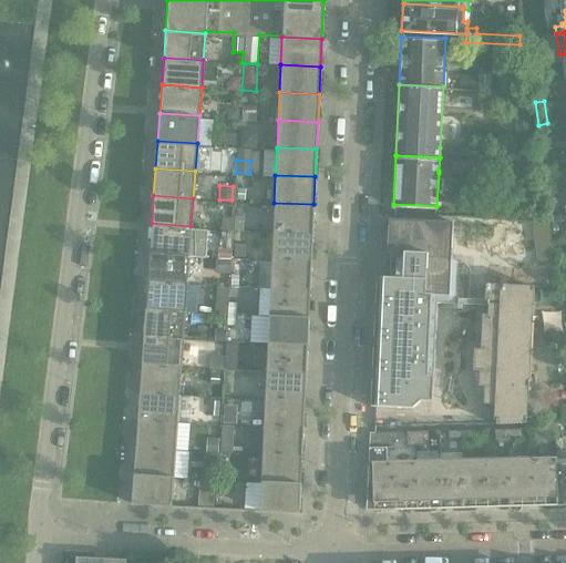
[(513,215),(513,206),(505,206),(505,203),(504,202),(504,201),(503,201),(501,201),(500,201),(498,202),(497,203),(497,205),(483,205),(482,214),(513,215)]
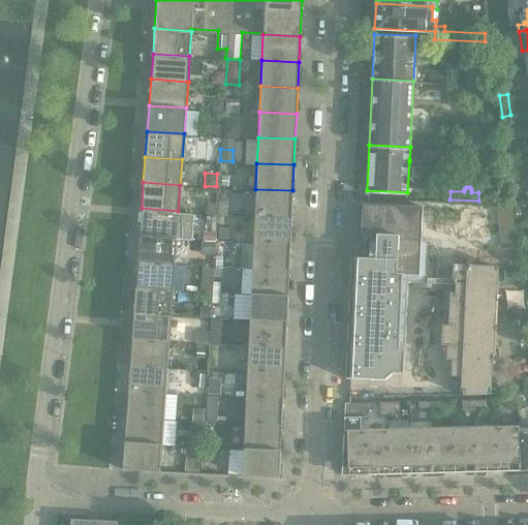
[(291,216),(292,190),(255,189),(254,215),(291,216)]
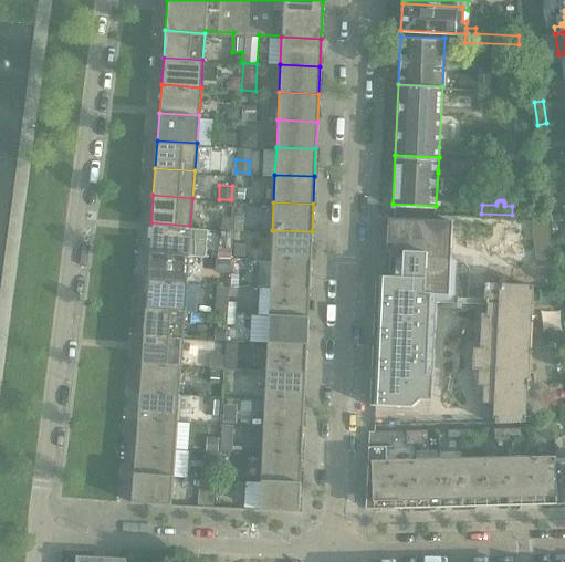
[(558,211),(548,212),(550,224),(560,222),(558,211)]
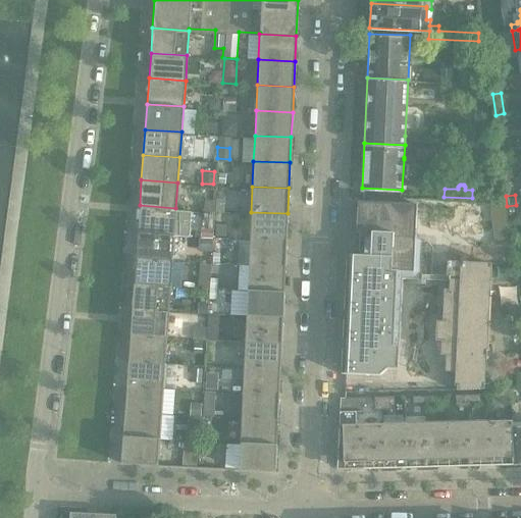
[(215,196),(214,208),(223,209),(224,196),(215,196)]
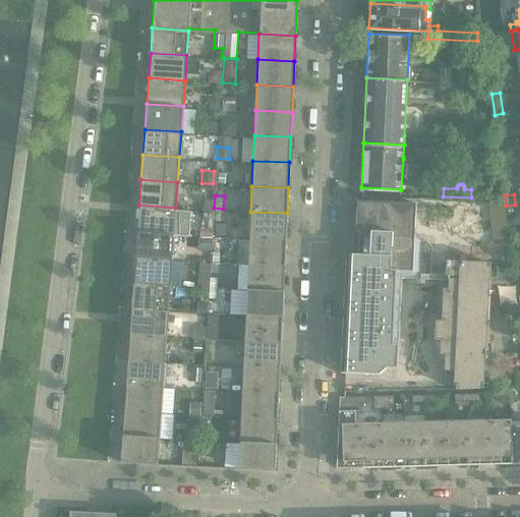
[(204,209),(213,210),(214,197),(204,196),(204,209)]
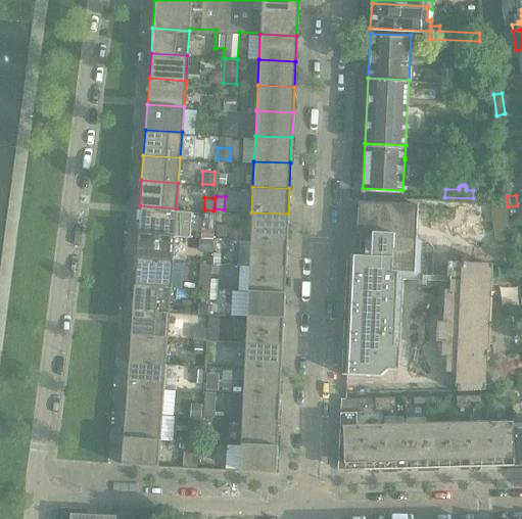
[(417,202),(358,199),(357,230),(360,231),(359,253),(346,252),(341,372),(380,374),(380,373),(387,367),(397,368),(402,277),(426,278),(432,272),(433,245),(427,239),(421,239),(421,238),(415,233),(417,202)]
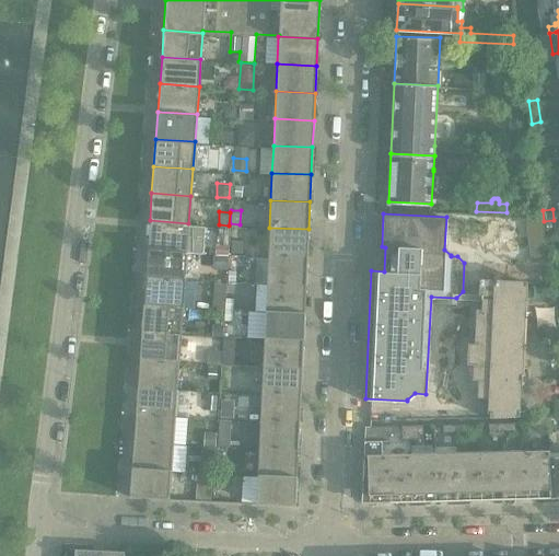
[(187,251),(188,223),(150,220),(148,247),(187,251)]
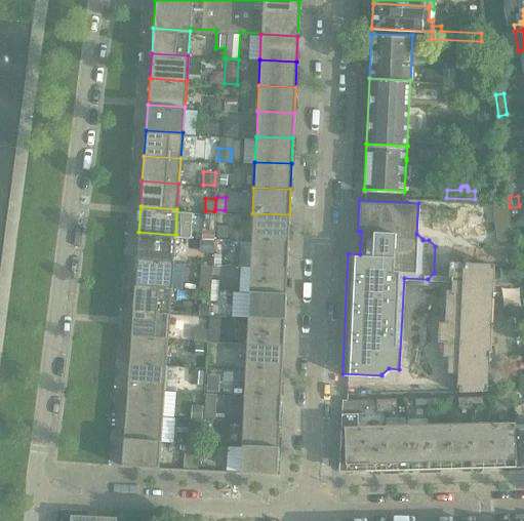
[(288,240),(289,214),(252,213),(251,239),(288,240)]
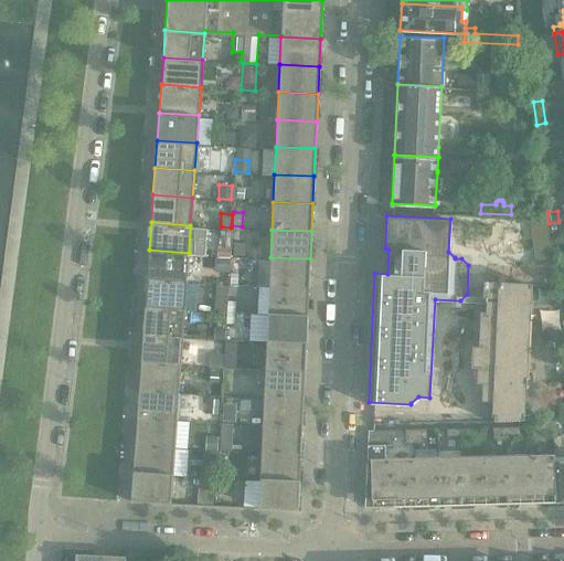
[(233,241),(232,254),(243,254),(244,242),(233,241)]
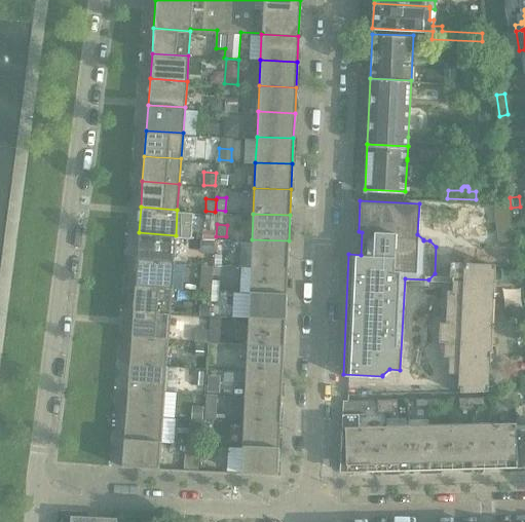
[(201,227),(201,236),(214,237),(214,228),(201,227)]
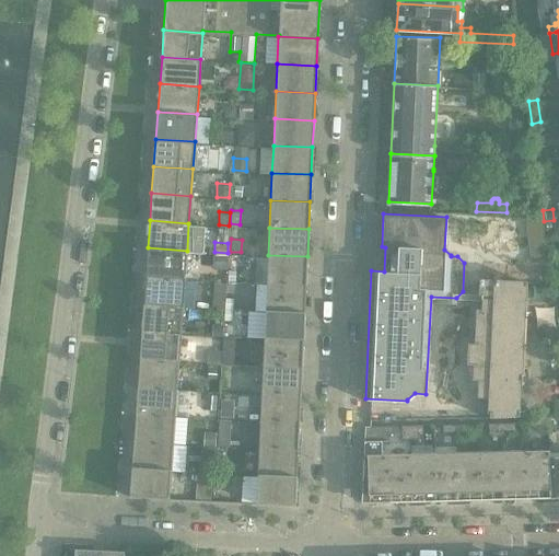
[(199,279),(201,252),(187,251),(148,247),(146,275),(185,278),(199,279)]
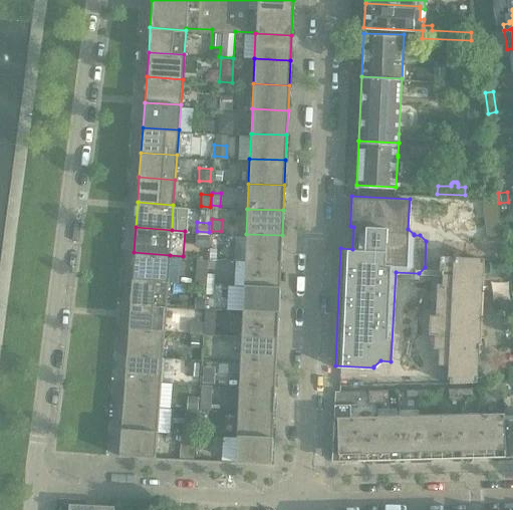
[(197,231),(196,242),(208,243),(209,232),(197,231)]
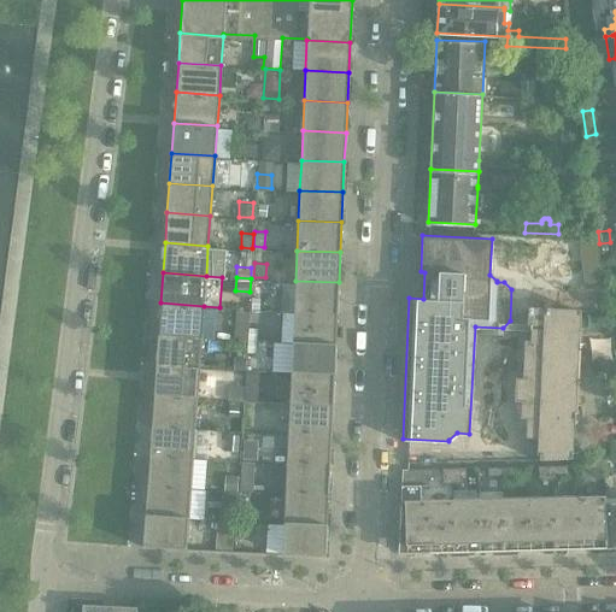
[(336,312),(339,282),(295,281),(293,311),(336,312)]
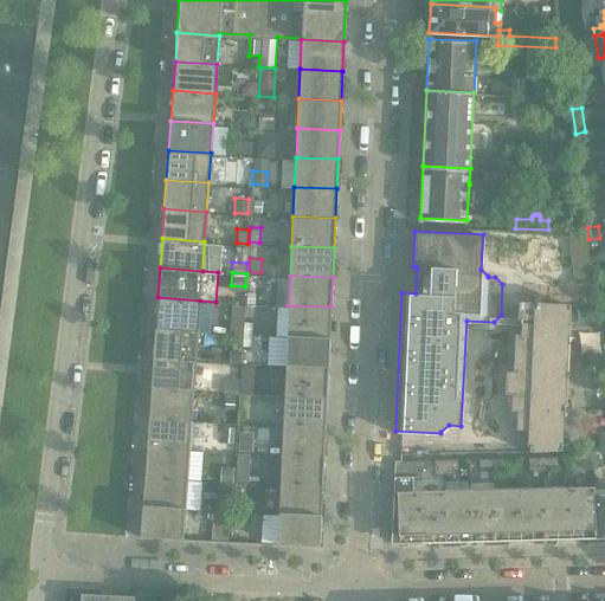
[(245,289),(244,302),(253,302),(253,289),(245,289)]
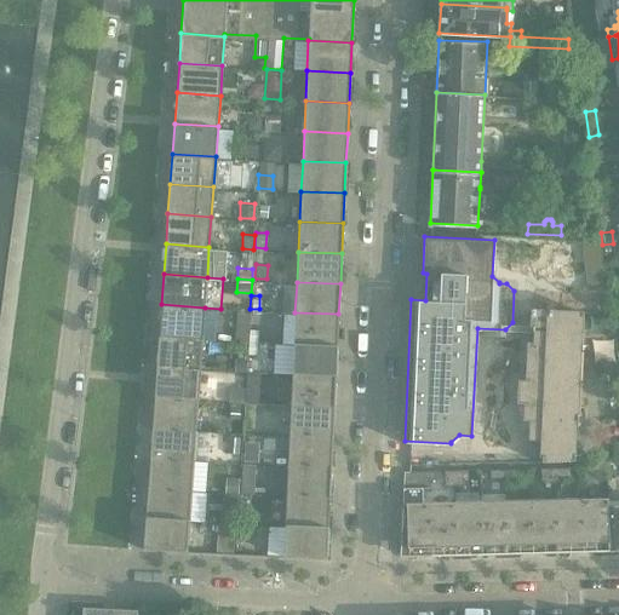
[(202,338),(205,308),(161,304),(159,334),(202,338)]
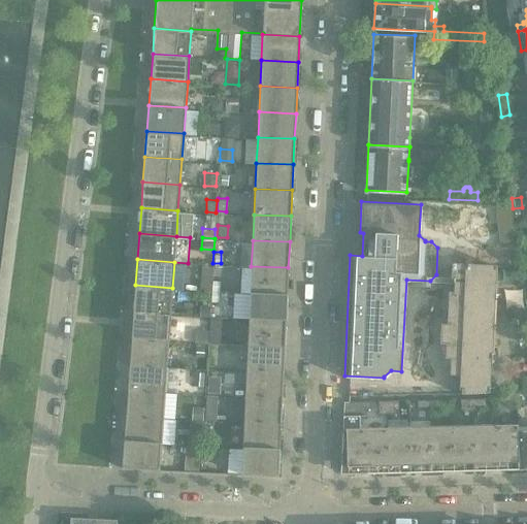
[(492,264),(452,262),(451,283),(456,283),(455,293),(450,292),(449,323),(440,322),(439,342),(448,342),(448,355),(453,355),(452,371),(462,372),(461,392),(489,391),(490,357),(491,357),(492,353),(497,353),(497,346),(492,345),(495,284),(499,284),(500,267),(496,267),(496,264),(492,264)]
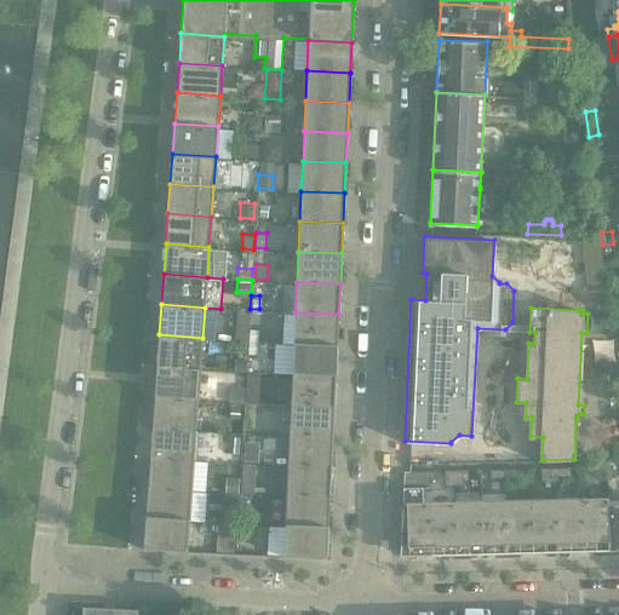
[(236,310),(235,326),(248,327),(250,310),(236,310)]
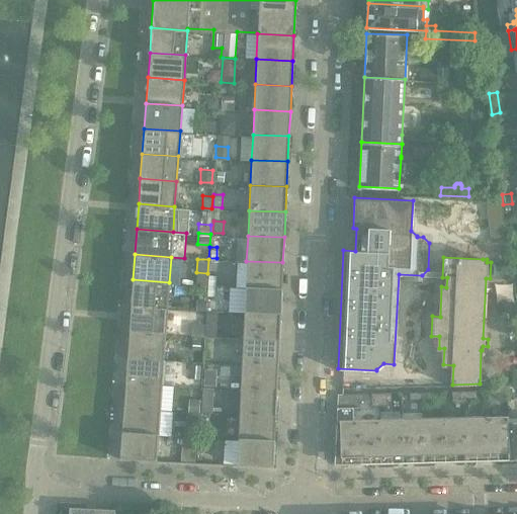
[(281,287),(282,262),(246,261),(245,286),(281,287)]
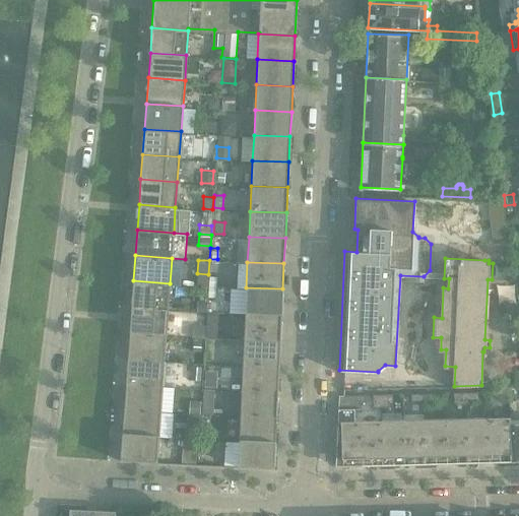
[(168,309),(170,283),(133,280),(131,306),(168,309)]
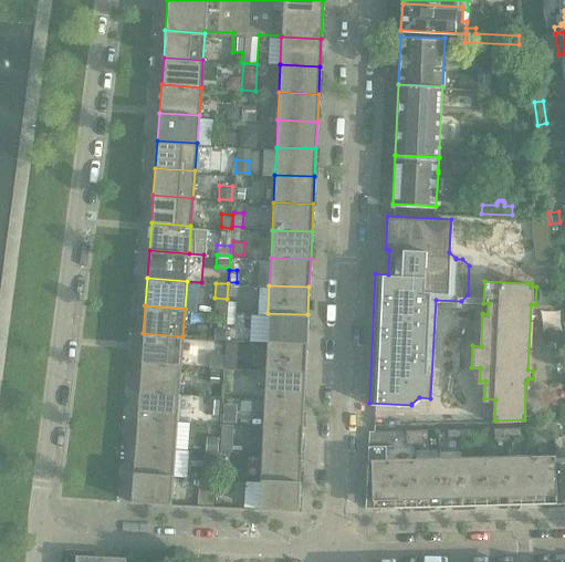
[(306,342),(307,314),(268,313),(267,341),(306,342)]
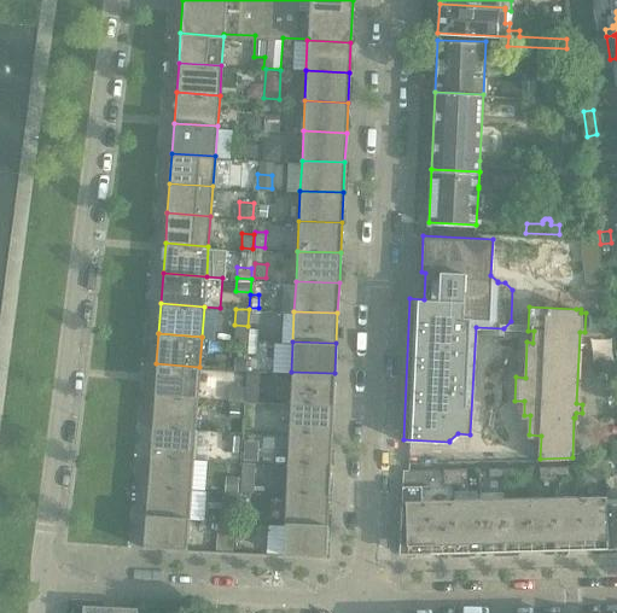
[(233,355),(232,368),(244,369),(245,355),(233,355)]
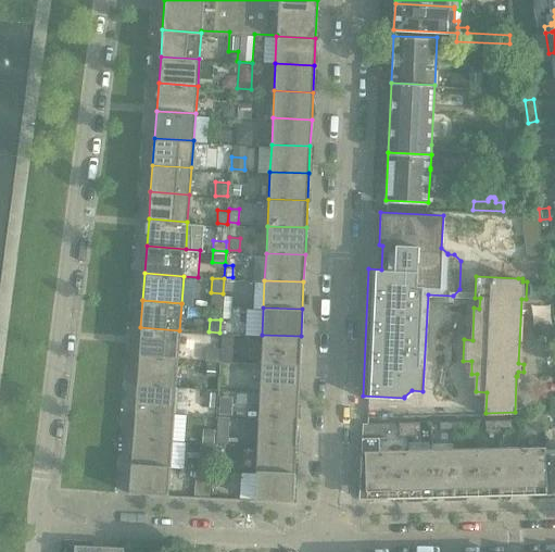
[(177,358),(179,330),(140,327),(138,354),(177,358)]
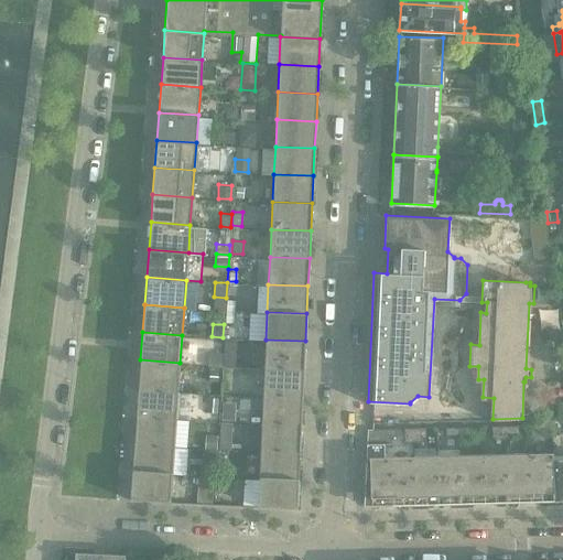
[(235,365),(236,337),(224,337),(223,351),(223,365),(235,365)]
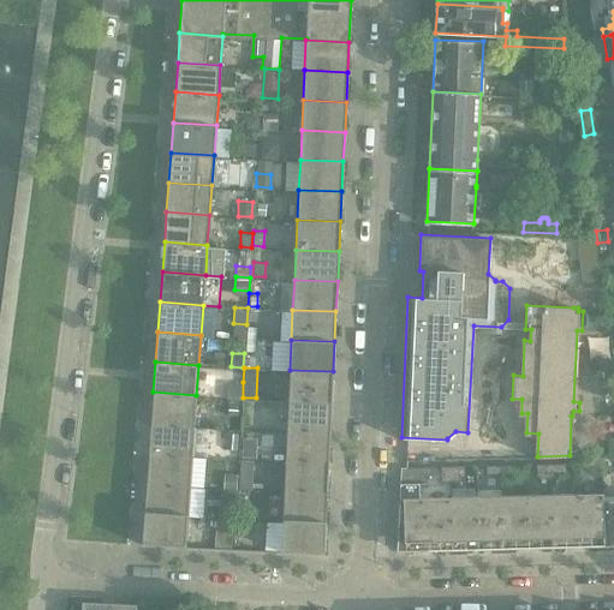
[(332,401),(333,371),(290,370),(288,400),(332,401)]
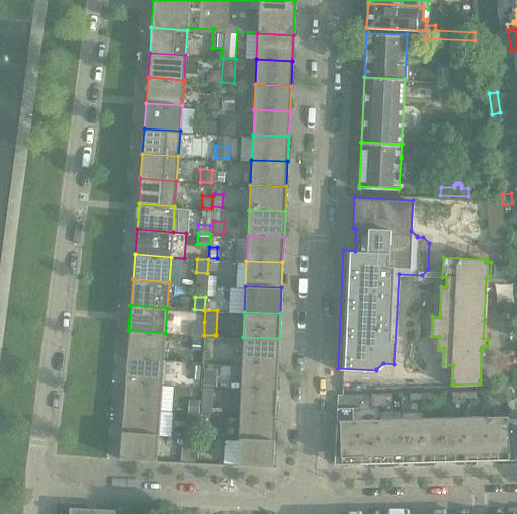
[(190,321),(189,334),(204,335),(204,322),(190,321)]
